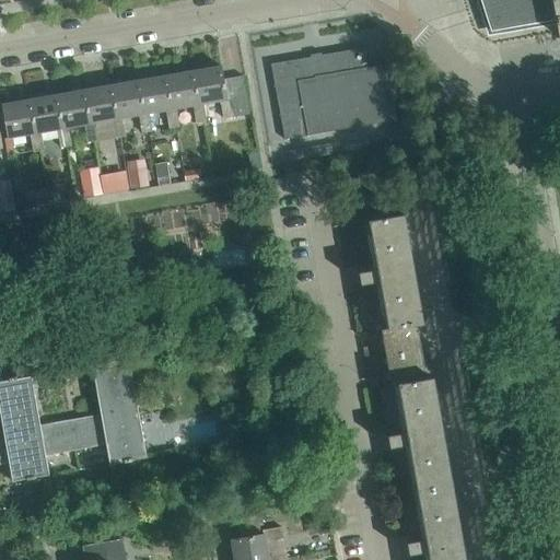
[(480,0),(491,31),(557,20),(552,0),(480,0)]
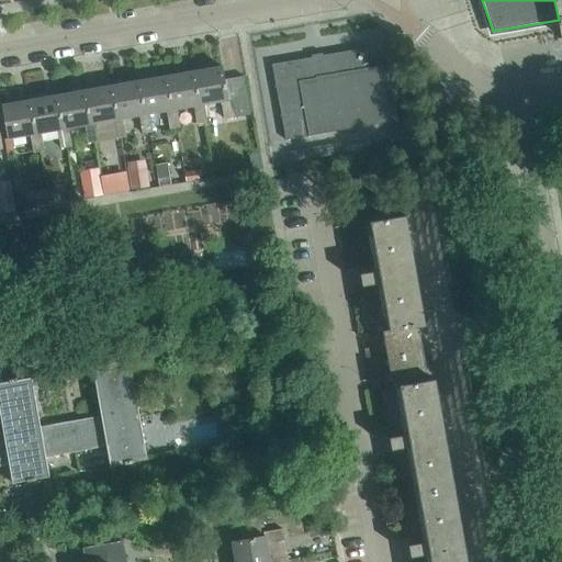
[(368,47),(272,65),(282,123),(285,141),(397,121),(388,64),(386,64),(386,66),(369,69),(366,49),(368,49),(368,47)]
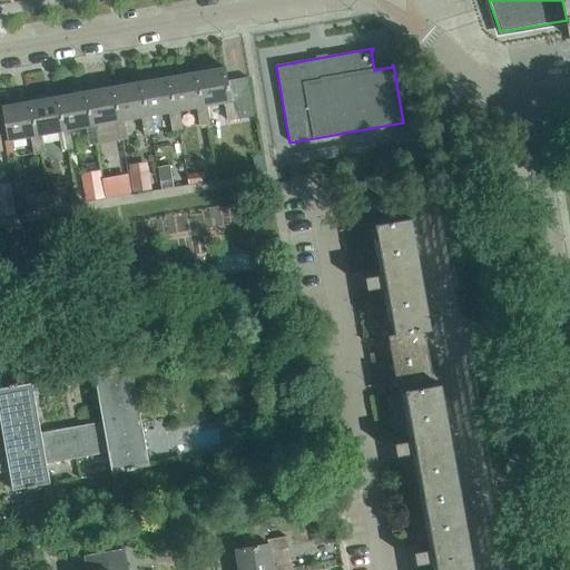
[(227,80),(225,67),(197,72),(203,106),(207,106),(224,102),(227,120),(254,116),(247,77),(227,80)]
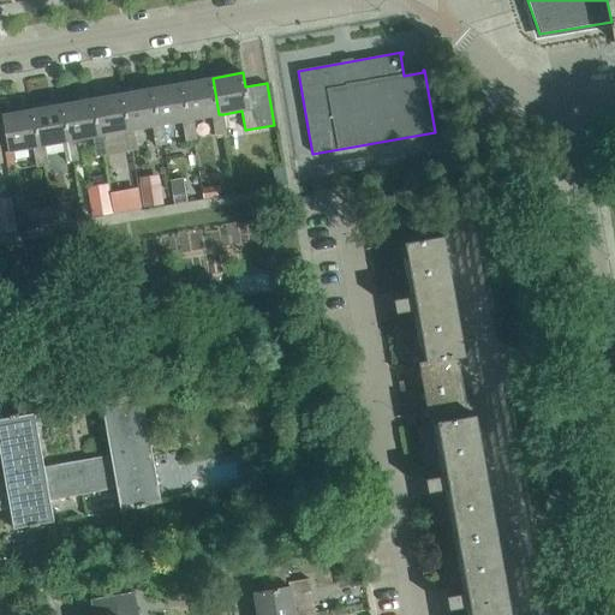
[(219,114),(213,78),(183,83),(189,120),(193,119),(212,115),(215,136),(227,133),(224,114),(219,114)]
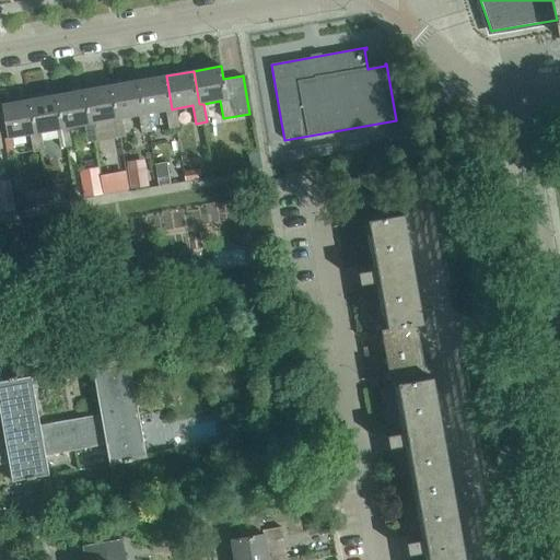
[(172,109),(166,76),(139,81),(146,114),(149,114),(166,111),(170,128),(179,127),(176,108),(172,109)]
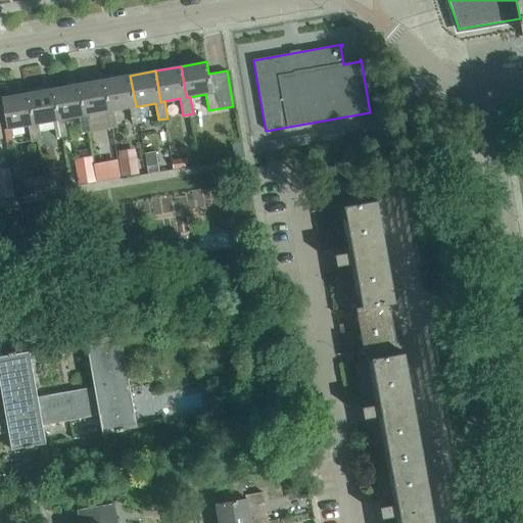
[(136,106),(130,76),(104,80),(110,111),(113,110),(130,107),(133,125),(142,123),(139,106),(136,106)]
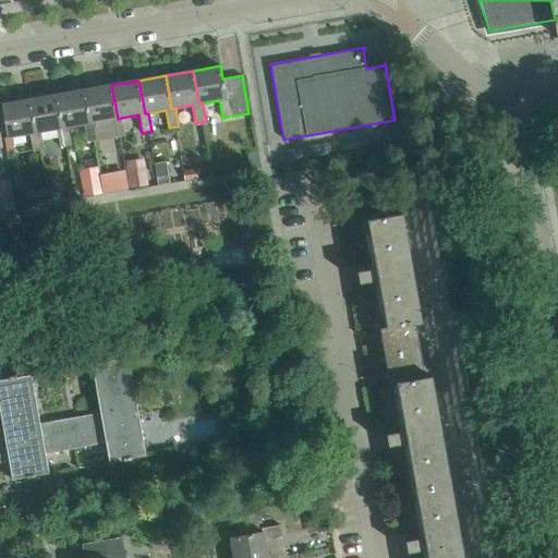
[(118,119),(111,85),(84,91),(91,123),(94,123),(111,120),(114,137),(124,136),(121,118),(118,119)]
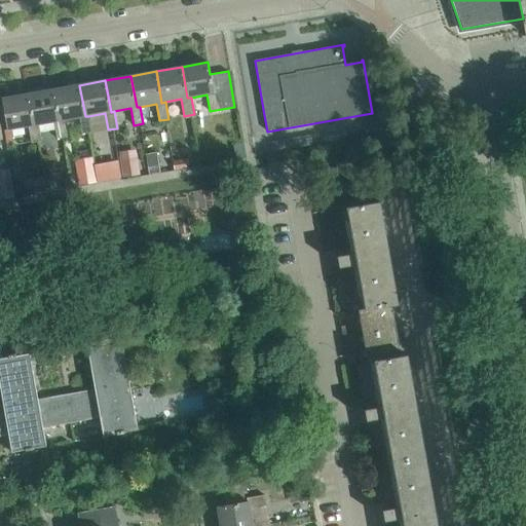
[(85,116),(79,85),(53,89),(60,121),(64,120),(79,117),(82,135),(91,133),(88,116),(85,116)]
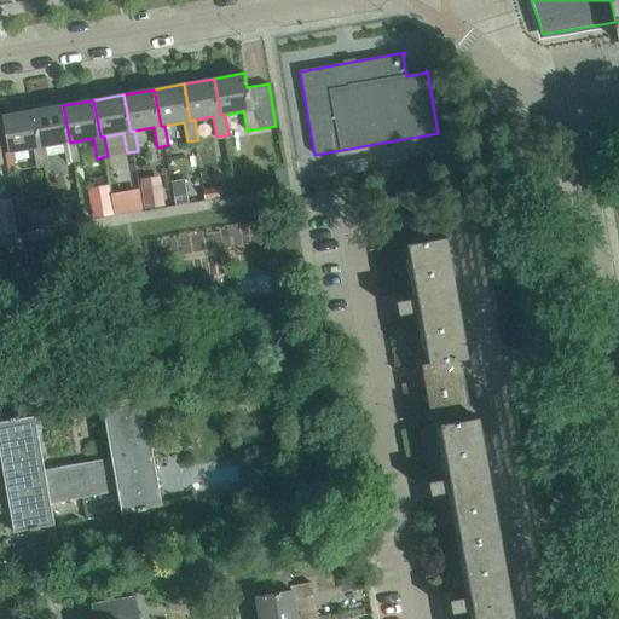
[(70,143),(63,105),(33,110),(40,149),(45,148),(64,144),(67,163),(79,162),(75,142),(70,143)]
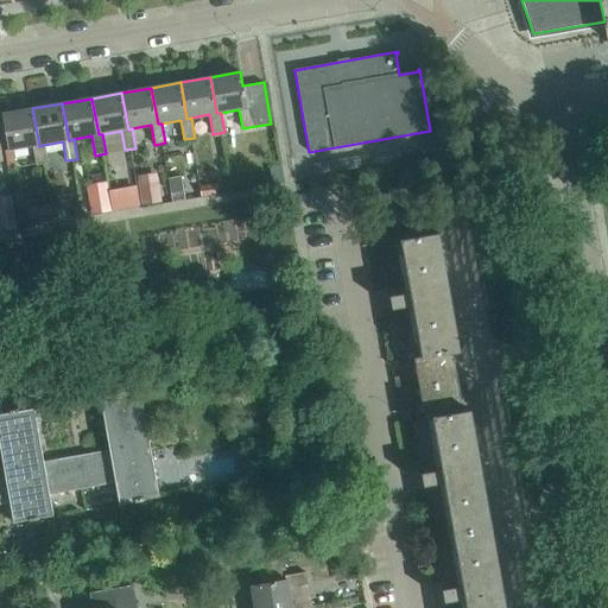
[(39,146),(32,108),(2,114),(10,151),(33,147),(37,166),(48,164),(44,145),(39,146)]
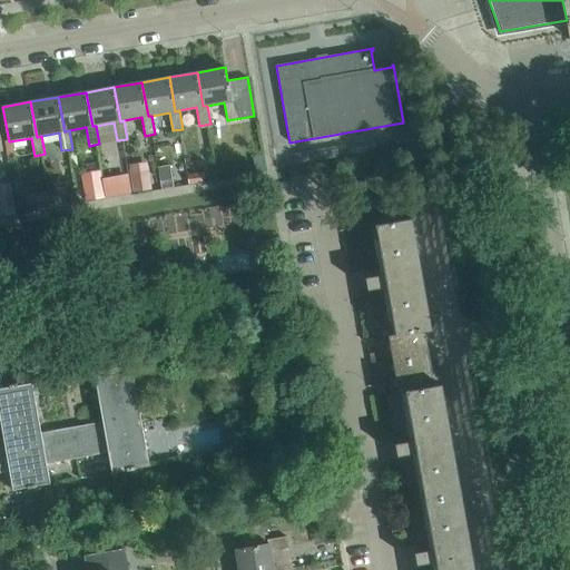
[(342,145),(326,148),(328,159),(344,157),(342,145)]
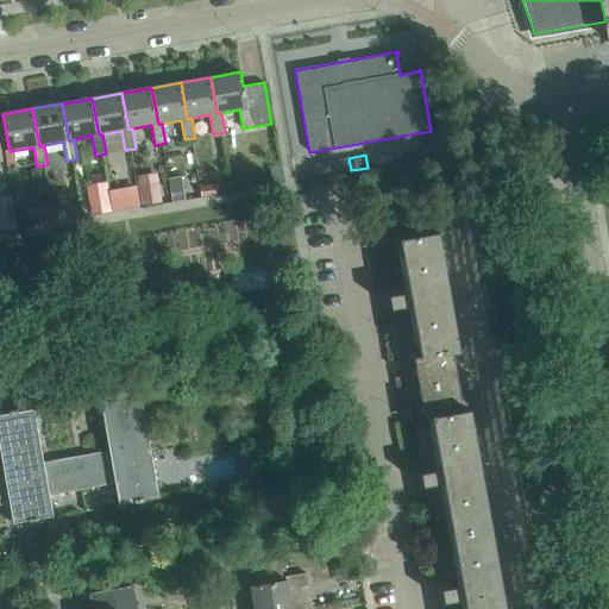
[(271,184),(284,182),(281,164),(268,168),(271,184)]
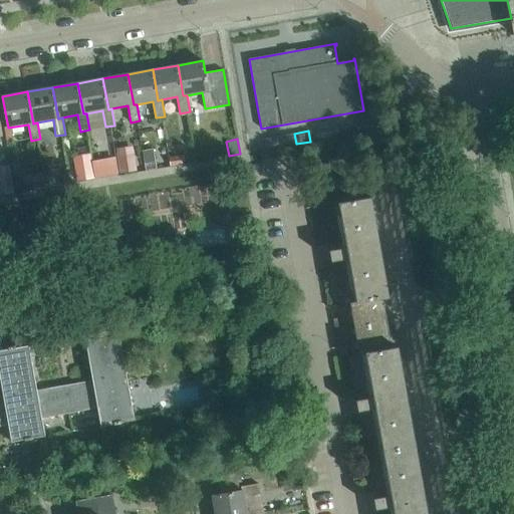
[(153,147),(142,150),(144,163),(156,161),(153,147)]
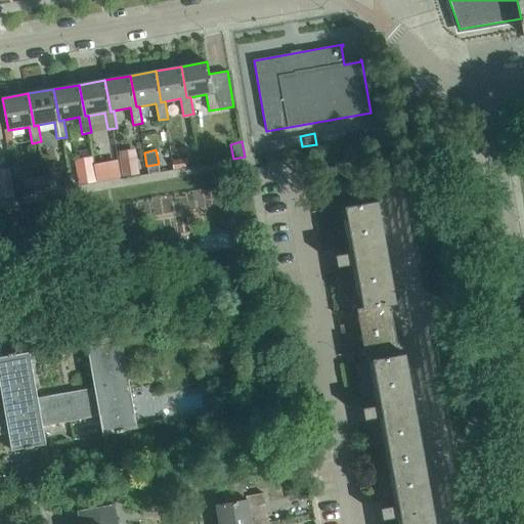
[(185,156),(173,157),(174,167),(186,166),(185,156)]
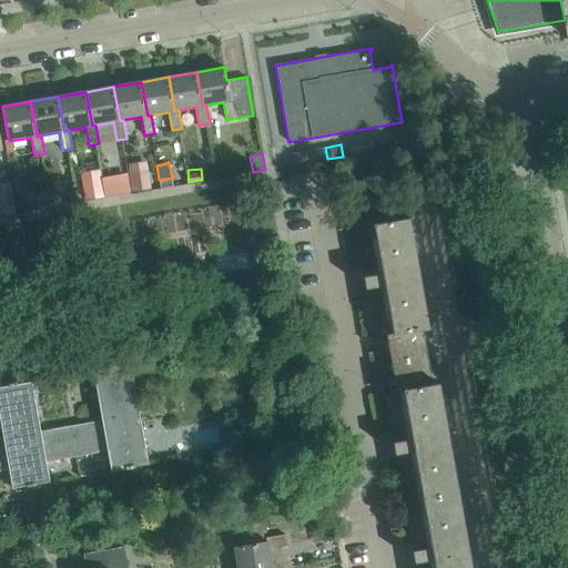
[(100,171),(80,174),(85,202),(105,199),(100,171)]
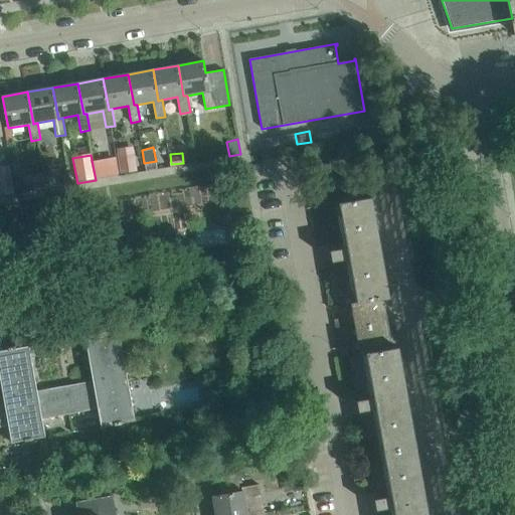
[(134,158),(119,161),(121,173),(136,171),(134,158)]
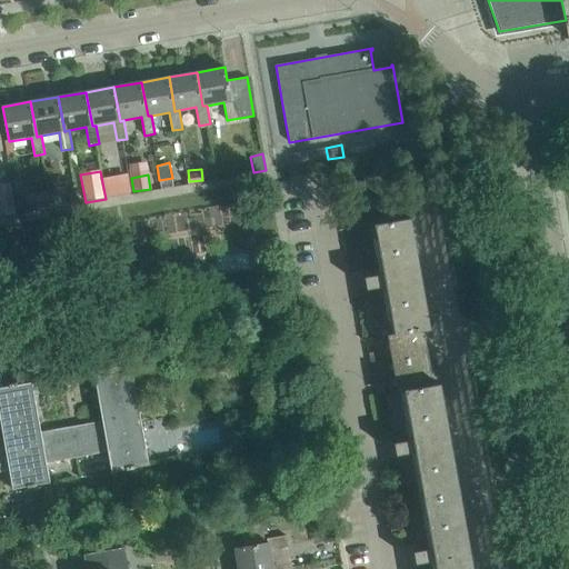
[(0,206),(15,203),(10,182),(0,183),(0,206)]
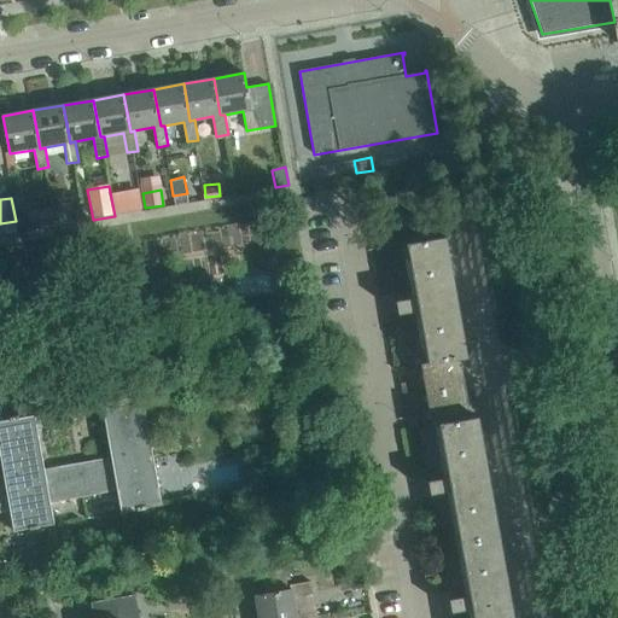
[(51,208),(28,213),(30,231),(54,227),(52,210),(51,208)]
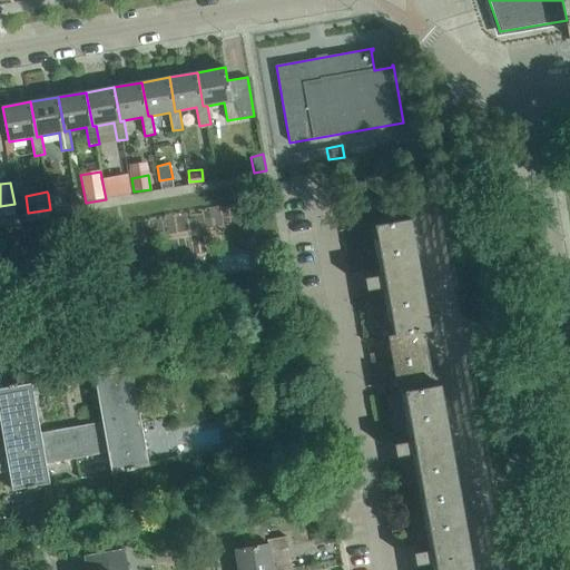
[(62,192),(48,194),(50,209),(59,208),(66,207),(62,192)]
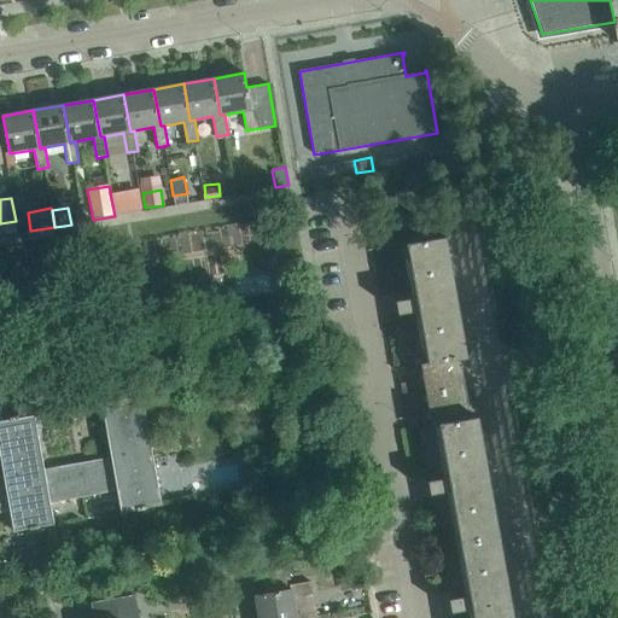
[(467,357),(445,237),(407,244),(417,297),(396,301),(398,314),(419,310),(429,362),(429,363),(459,357),(459,359),(467,357)]
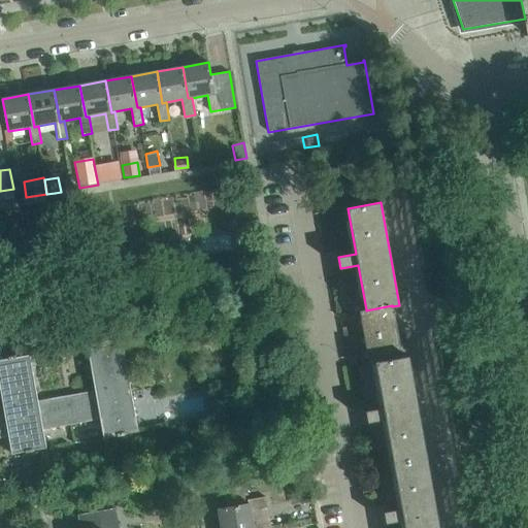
[(401,358),(401,357),(392,306),(392,305),(366,310),(366,309),(360,311),(369,363),(375,362),(401,358)]
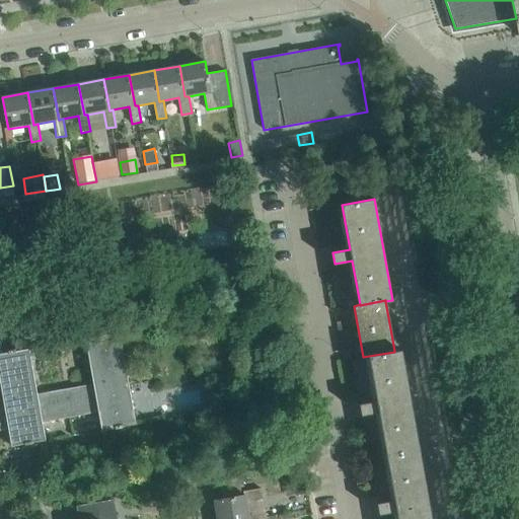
[(122,426),(136,424),(120,332),(85,339),(93,384),(38,393),(29,349),(0,353),(0,382),(3,399),(0,400),(0,429),(8,428),(11,446),(24,443),(25,445),(32,444),(31,442),(46,440),(43,422),(98,412),(101,430),(115,428),(116,429),(123,428),(122,426)]
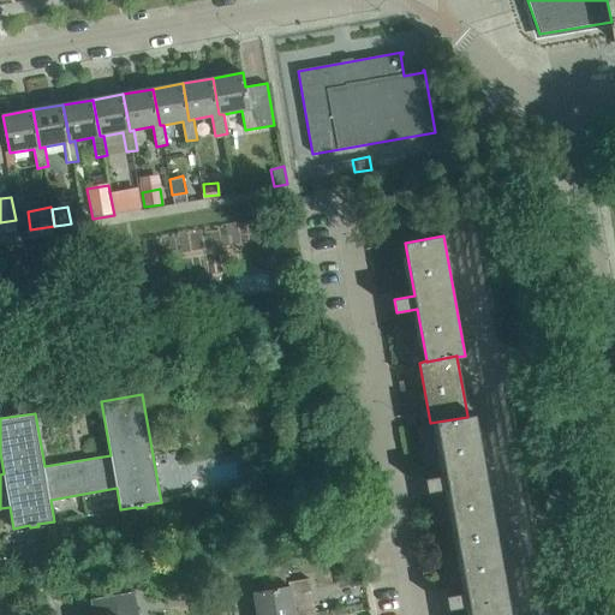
[(511,614),(476,415),(467,416),(467,417),(437,422),(447,475),(425,479),(428,491),(449,488),(466,585),(467,592),(447,596),(449,609),(470,605),(471,614),(511,614)]
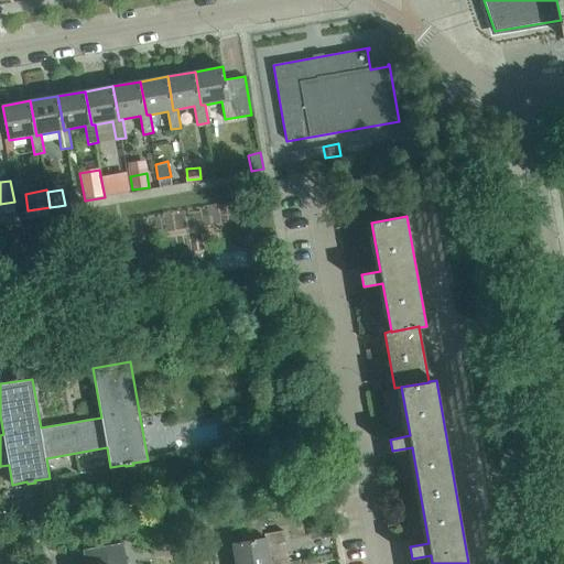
[(313,534),(326,532),(324,519),(312,522),(311,522),(313,534)]
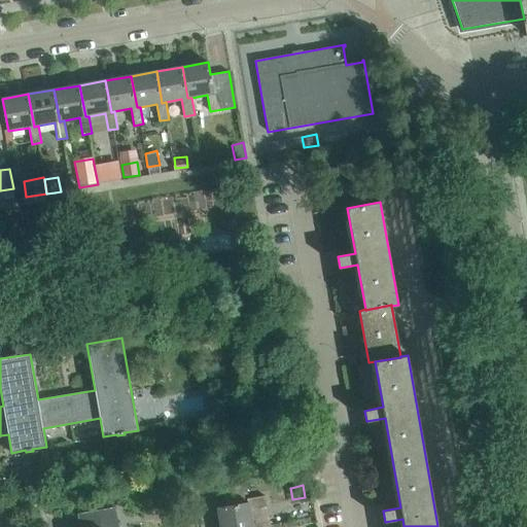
[(247,499),(248,502),(217,507),(220,526),(253,526),(253,524),(250,508),(267,505),(265,496),(247,499)]
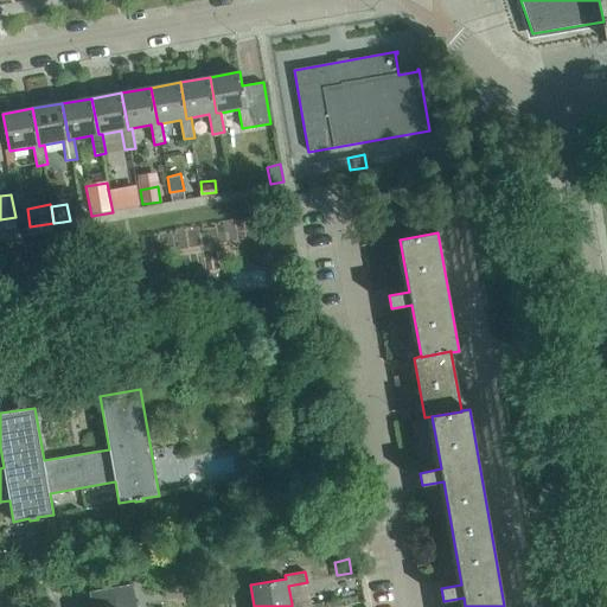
[(159,577),(148,580),(149,590),(161,589),(159,577)]
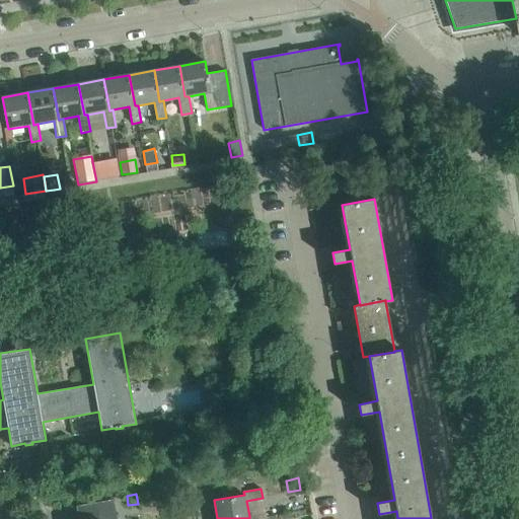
[(117,518),(116,514),(113,515),(110,500),(79,505),(81,518),(117,518)]
